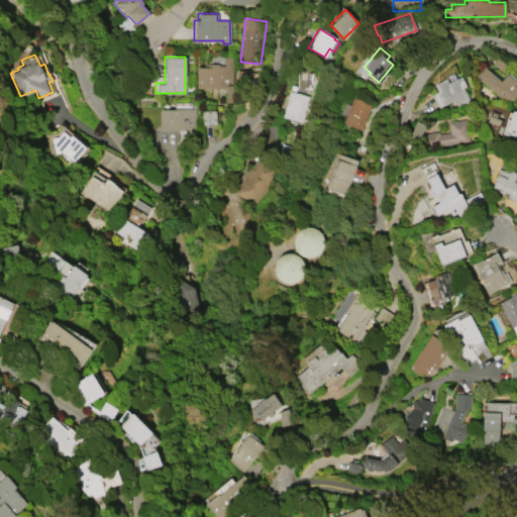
[(196,88),(195,67),(203,67),(203,64),(217,64),(217,66),(223,65),(223,58),(231,58),(231,85),(233,85),(234,102),(225,102),(225,88),(196,88)]
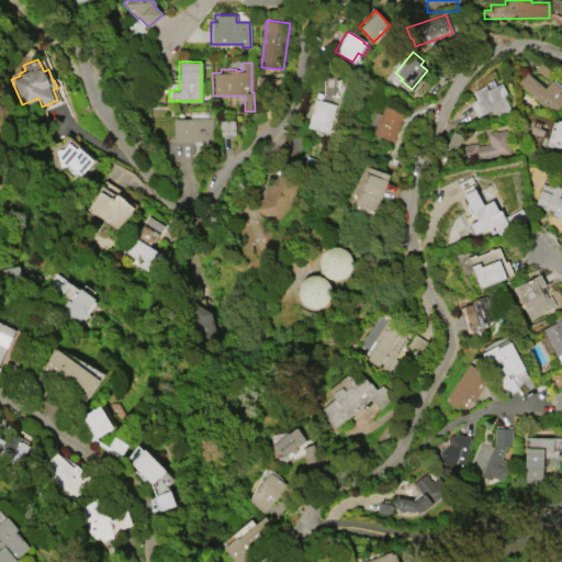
[(559,92),(561,94),(561,103),(553,114),(517,83),(527,71),(543,87),(550,79),(561,89),(559,92)]
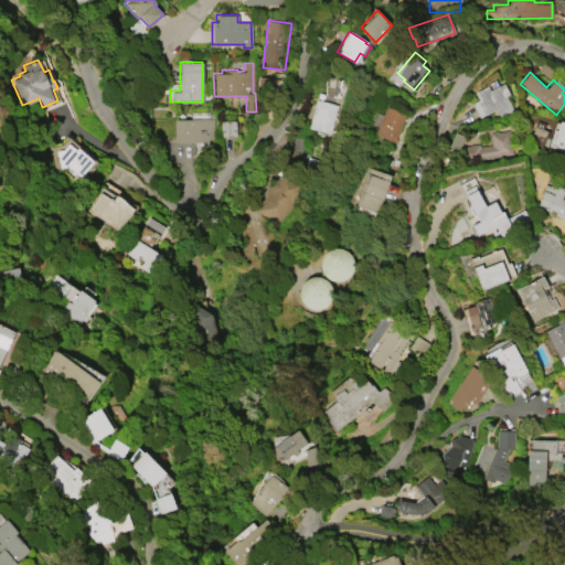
[(503,83),(509,94),(504,95),(512,109),(499,116),(496,108),(478,117),(471,105),(473,104),(472,102),(478,99),(473,92),(487,85),(489,89),(503,83)]
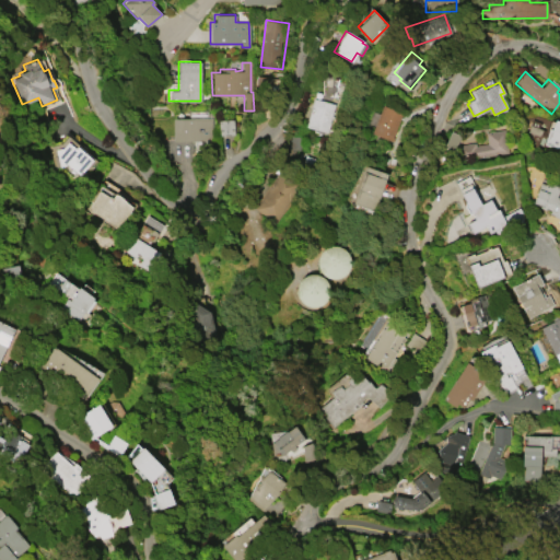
[(305,126),(312,97),(334,103),(327,131),(305,126)]
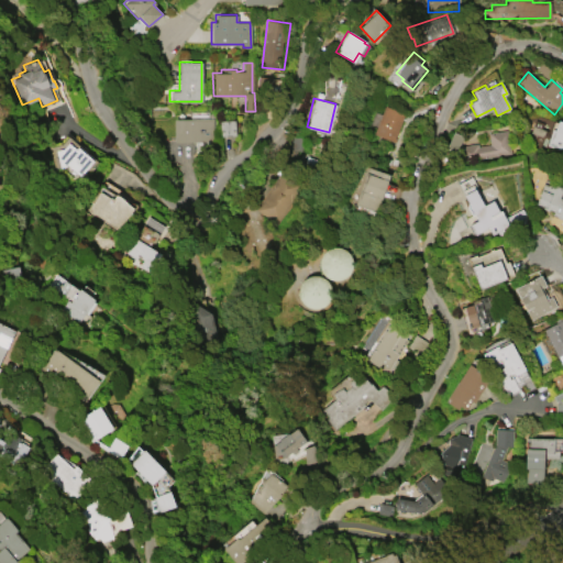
[(373,133),(376,125),(368,123),(374,111),(381,113),(384,105),(404,113),(394,138),(395,138),(394,142),(373,133)]
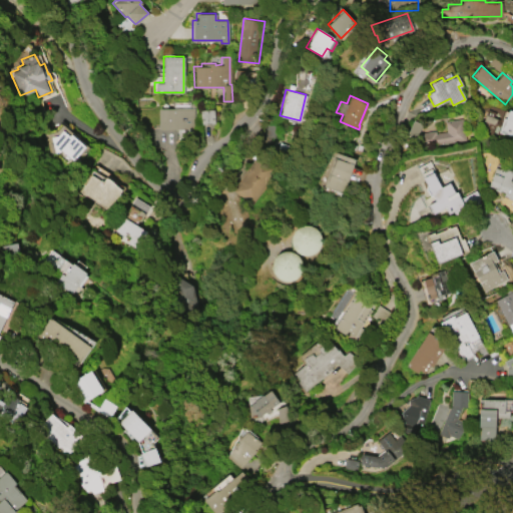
[(488,109),(495,112),(494,116),(502,119),(503,117),(506,118),(509,109),(510,109),(511,106),(512,106),(512,132),(511,136),(499,131),(497,136),(481,130),(483,125),(482,124),(488,109)]
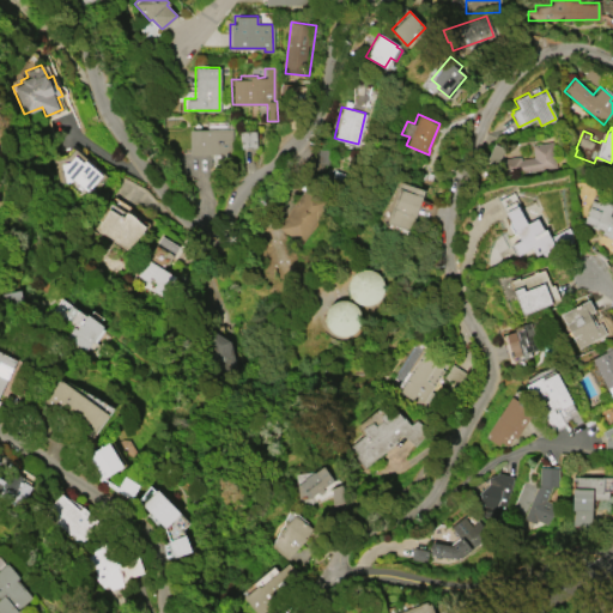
[(189,153),(189,151),(187,151),(187,133),(188,133),(188,129),(231,128),(231,153),(189,153)]
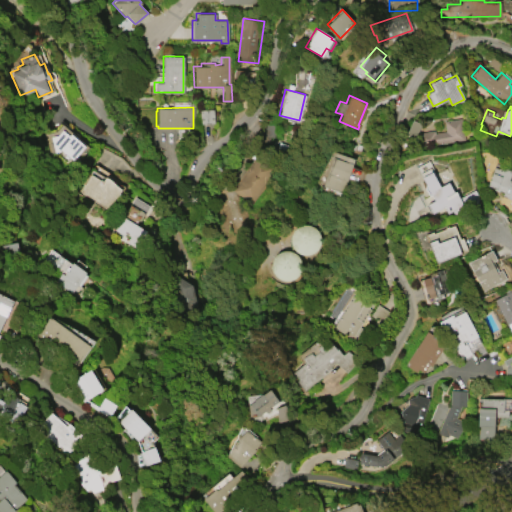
[(213,109),(214,123),(201,124),(200,110),(213,109)]
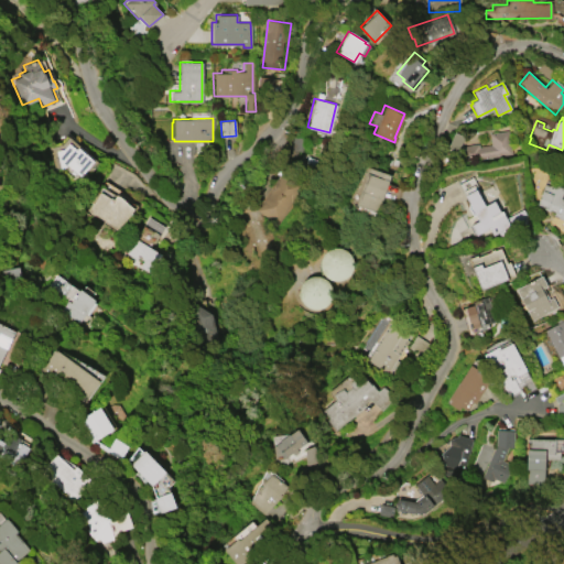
[(465,161),(462,145),(477,143),(478,145),(490,144),(488,132),(507,129),(511,153),(465,161)]
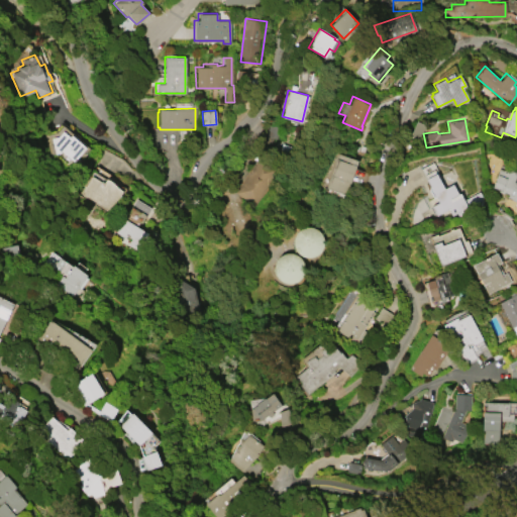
[(85,146),(73,161),(61,150),(59,151),(55,152),(50,137),(58,135),(62,130),(69,136),(71,134),(85,146)]
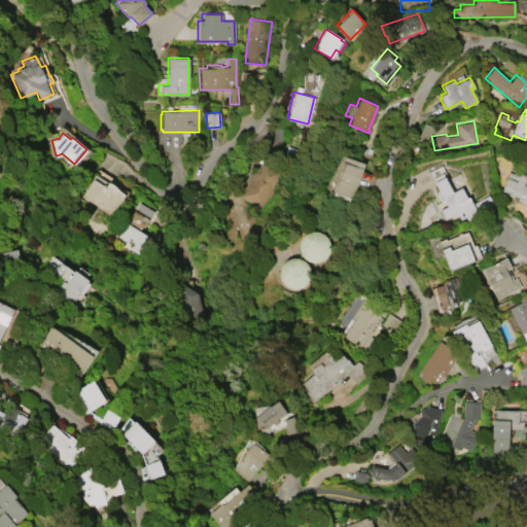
[(331,190),(344,155),(364,163),(352,198),(331,190)]
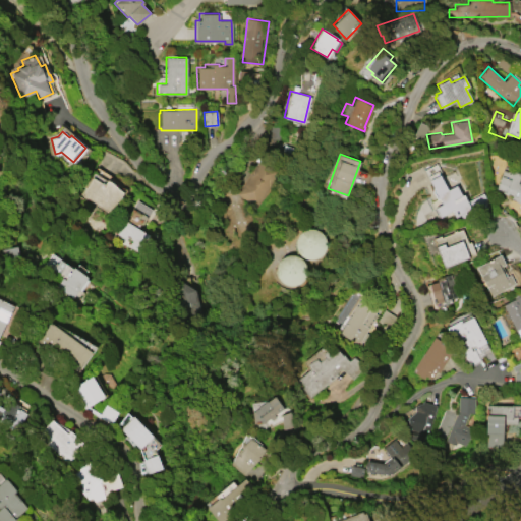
[(255,207),(236,193),(261,157),(280,170),(255,207)]
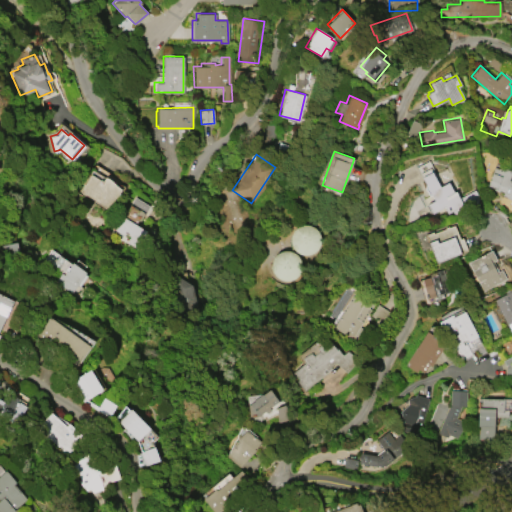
[(500,166),(511,170),(511,173),(510,179),(511,180),(511,183),(511,199),(494,193),(496,189),(487,185),(495,166),(499,168),(500,166)]
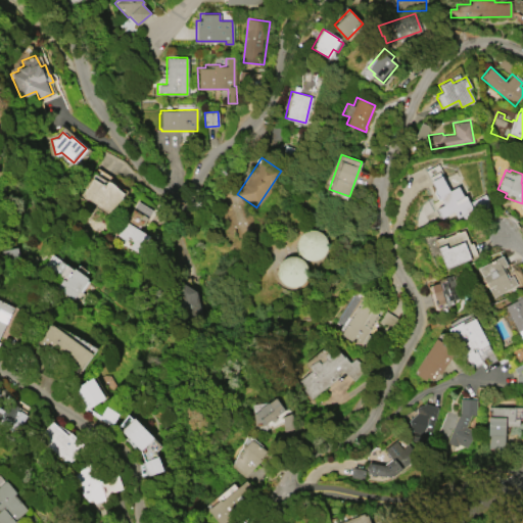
[(472,208),(466,212),(468,216),(463,218),(461,215),(456,218),(453,211),(440,218),(435,208),(442,204),(430,181),(440,175),(448,190),(457,186),(463,195),(465,194),(472,208)]
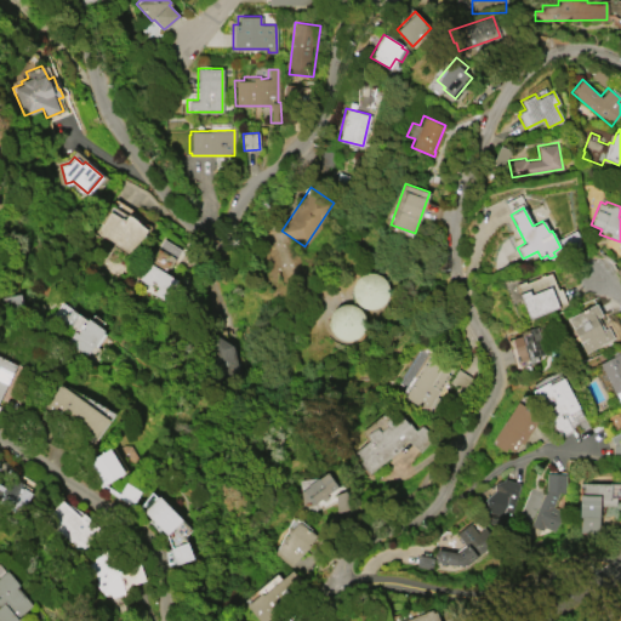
[(147,229),(131,254),(96,232),(109,210),(124,220),(127,214),(135,218),(147,229)]
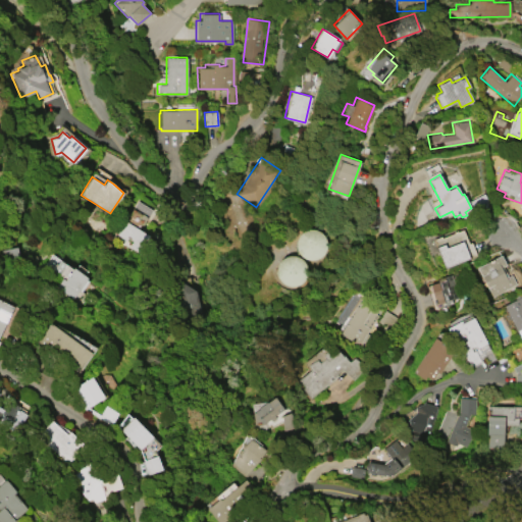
[(137,200),(151,209),(147,216),(147,217),(140,229),(149,235),(138,253),(127,247),(132,241),(126,238),(125,240),(116,235),(124,220),(125,220),(129,213),(128,212),(137,200)]
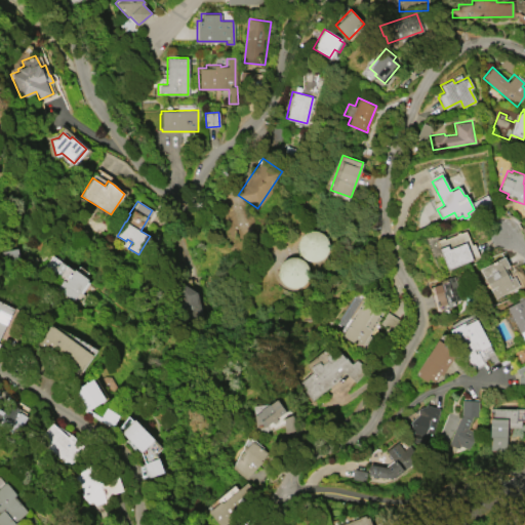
[(297,245),(298,251),(301,256),(307,259),(313,260),(319,259),(323,256),(327,251),(328,245),(326,240),(323,235),(318,231),(313,230),(307,232),(301,235),(298,240),(297,245)]
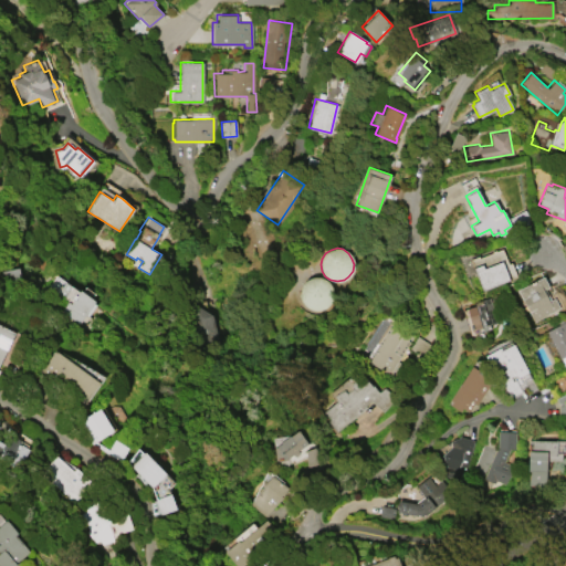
[(481,291),(469,259),(478,255),(478,258),(492,252),(491,251),(494,249),(495,251),(501,249),(507,263),(510,262),(516,276),(481,291)]
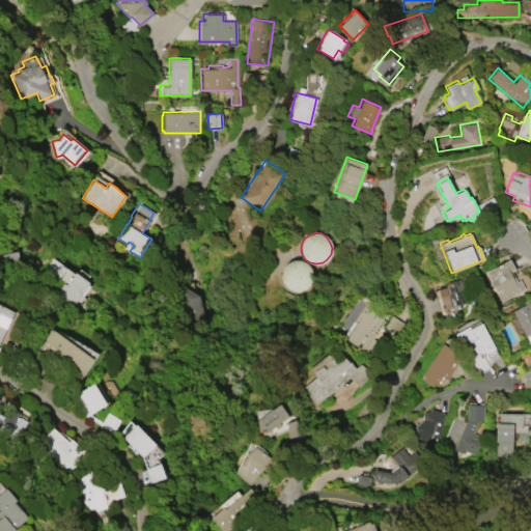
[(500,301),(493,288),(491,289),(487,284),(491,283),(484,272),(508,258),(514,269),(510,271),(515,281),(520,279),(525,288),(500,301)]
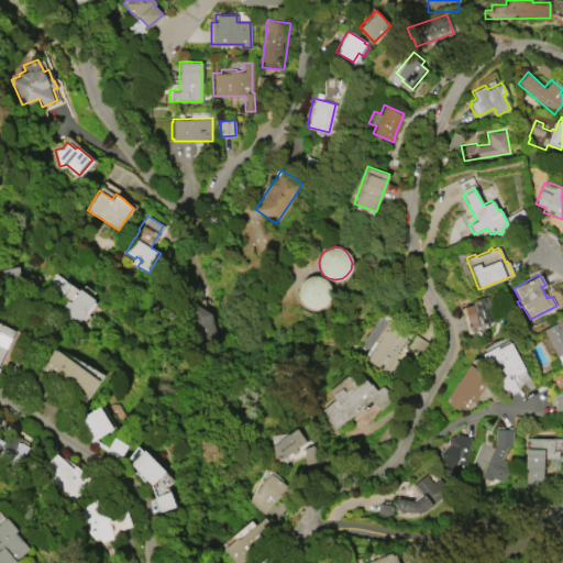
[(297,293),(298,298),(301,302),(306,307),(311,308),(317,308),(322,306),(327,302),(330,297),(330,291),(329,286),(326,280),(321,277),(316,275),(310,275),(305,277),(300,282),(298,287),(297,293)]
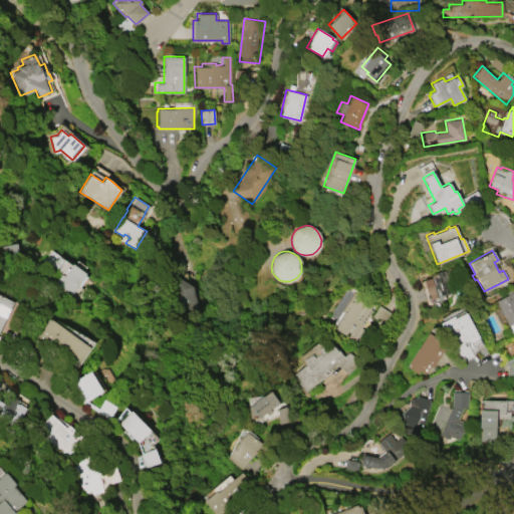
[(85,273),(84,274),(86,276),(78,287),(76,285),(70,293),(54,282),(60,274),(49,265),(54,258),(55,259),(58,255),(71,264),(72,263),(85,273)]
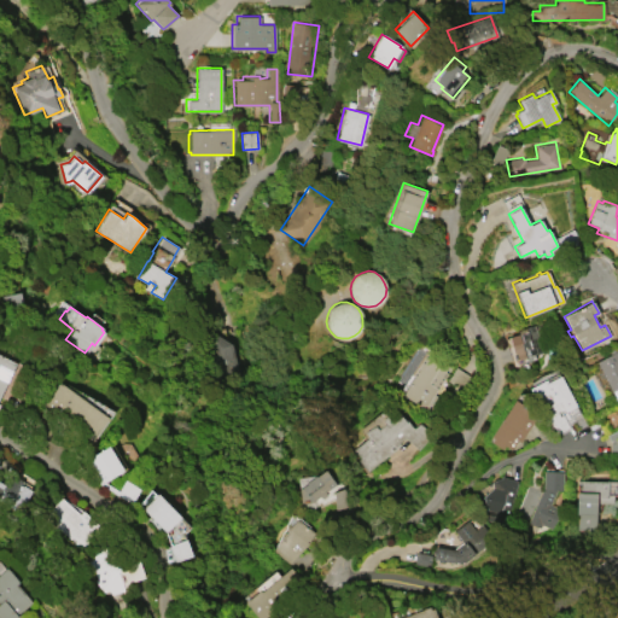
[(516,360),(508,337),(518,333),(517,330),(534,325),(542,351),(534,354),(535,359),(526,361),(524,357),(516,360)]
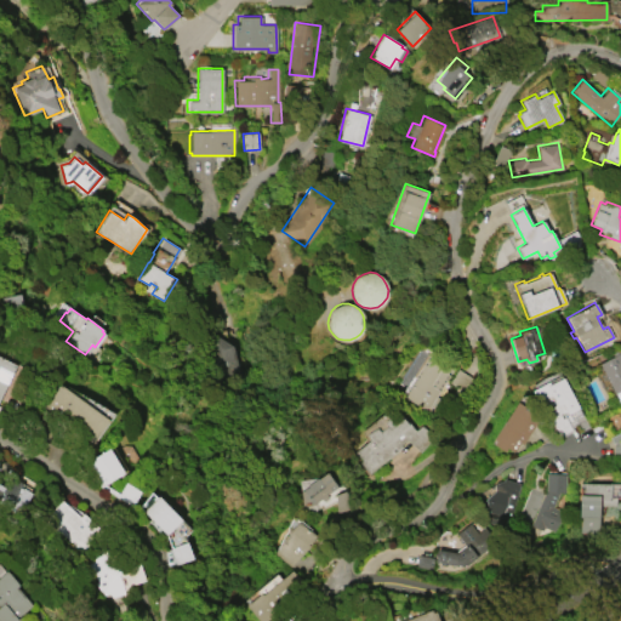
[(215,379),(240,374),(233,336),(208,341),(215,379)]
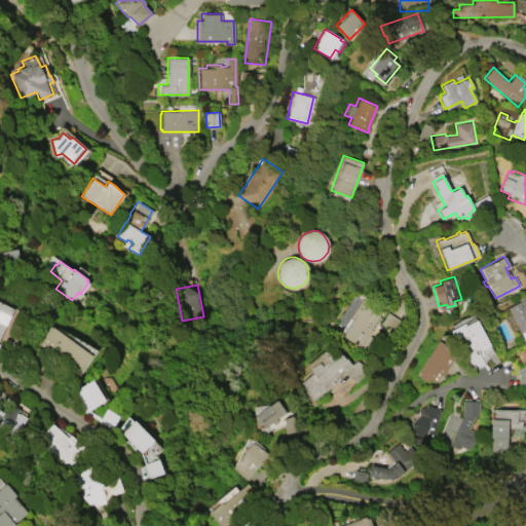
[(340,335),(364,297),(384,310),(361,347),(340,335)]
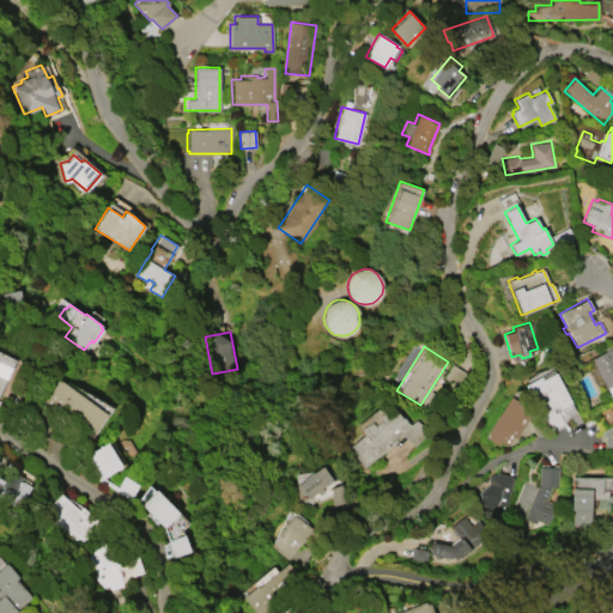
[(593,358),(612,349),(612,396),(608,388),(607,388),(593,358)]
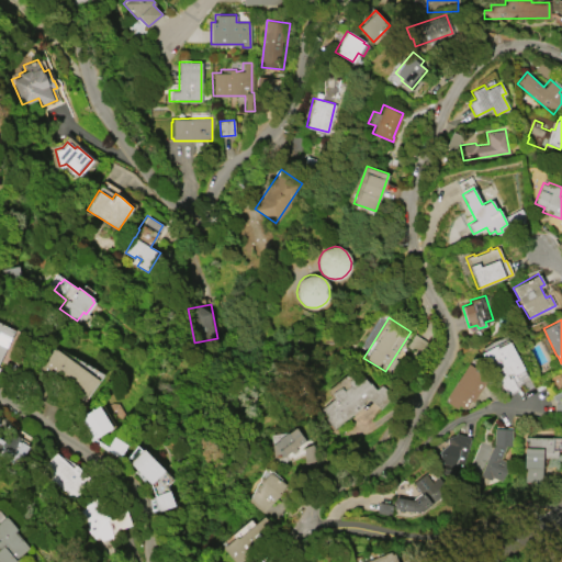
[(0,358),(0,322),(14,329),(0,358)]
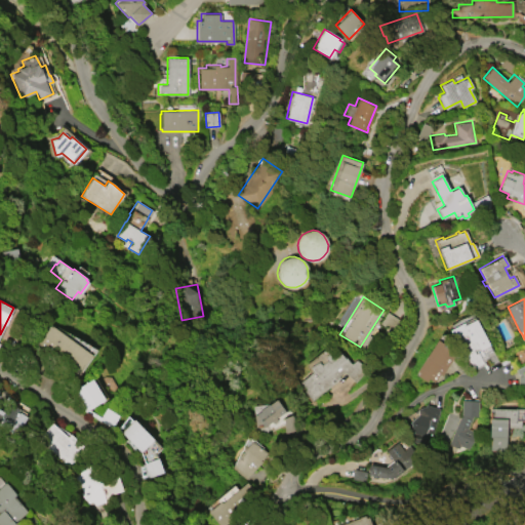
[(400,319),(386,312),(376,329),(392,337),(400,319)]
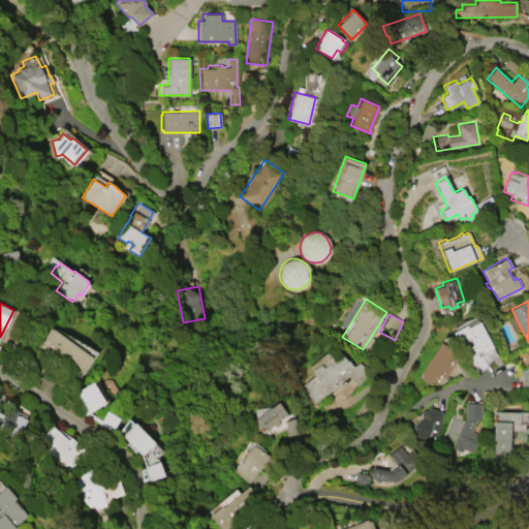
[(453,332),(465,325),(466,328),(478,321),(492,347),(479,353),(486,366),(474,372),(453,332)]
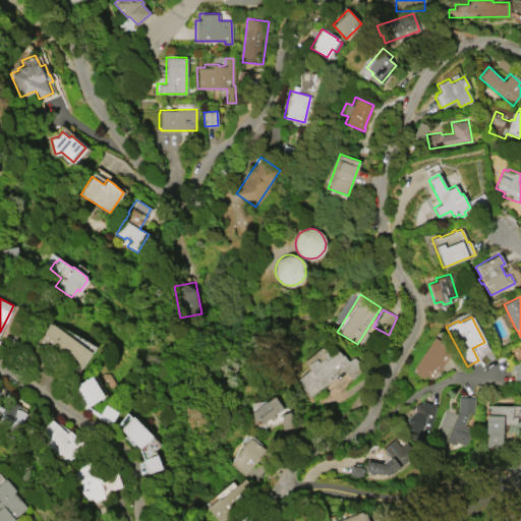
[(50,322),(92,351),(77,371),(36,342),(50,322)]
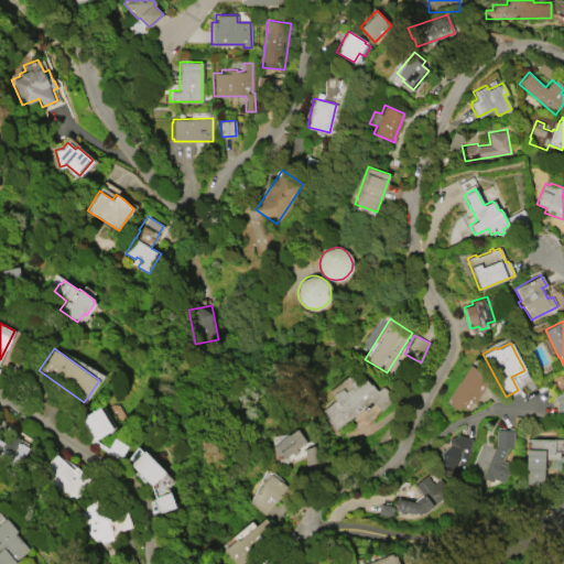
[(469,365),(490,378),(474,403),(472,401),(466,410),(459,407),(458,409),(445,401),(457,382),(457,383),(469,365)]
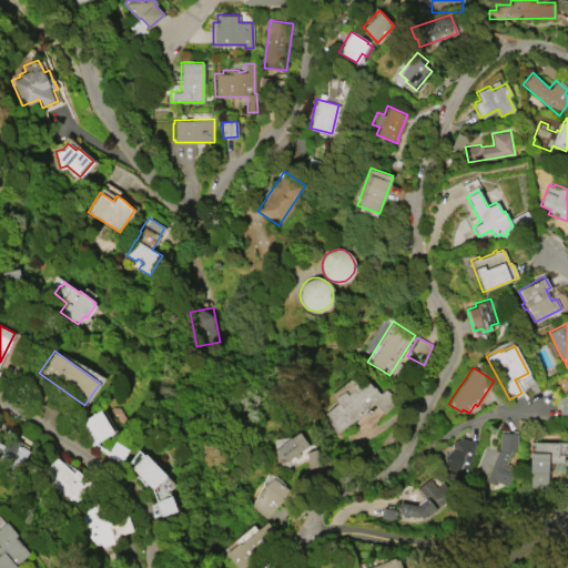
[(336,433),(327,423),(330,421),(324,413),(337,402),(334,397),(344,391),(347,394),(353,388),(351,385),(363,375),(372,386),(373,386),(379,393),(385,388),(389,393),(391,392),(397,397),(383,413),(371,401),(365,406),(367,408),(350,423),(348,423),(336,433)]
